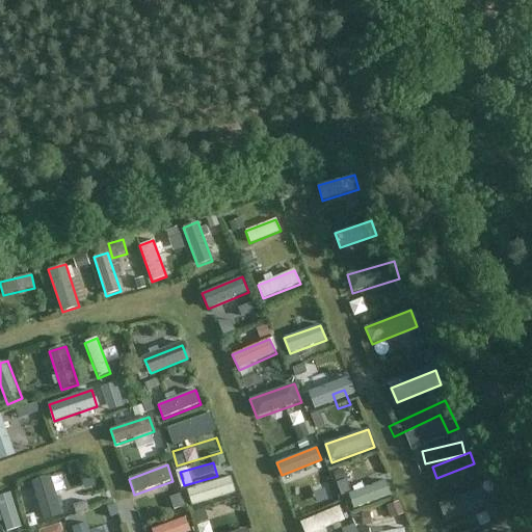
[(223,476),(190,486),(193,498),(227,487),(223,476)]
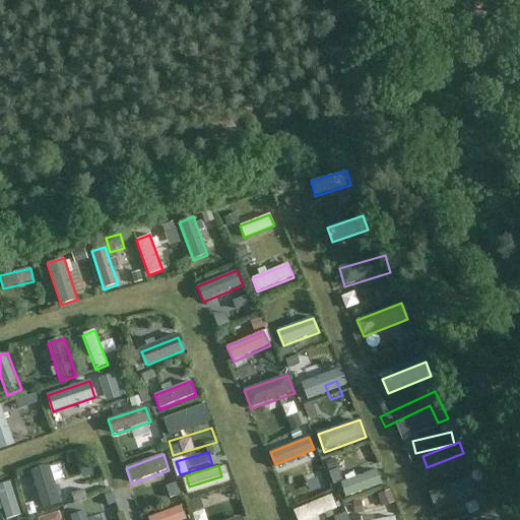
[(60,504),(49,466),(33,471),(44,509),(60,504)]
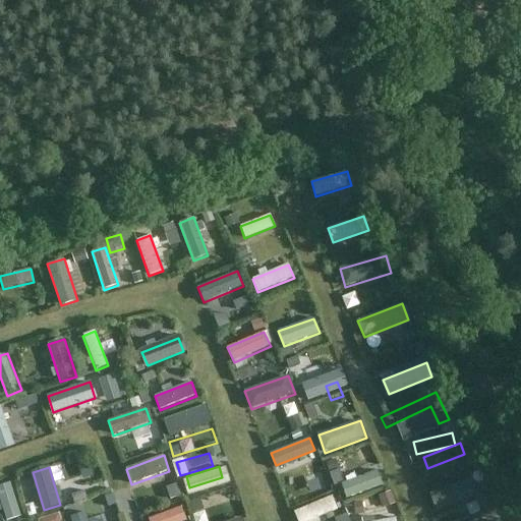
[(385,485),(379,471),(342,484),(347,500),(385,485)]
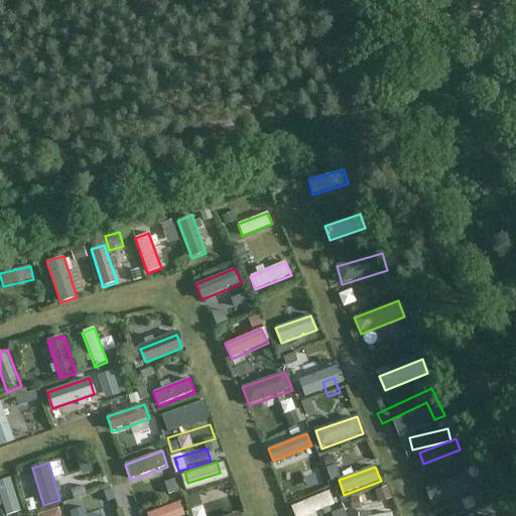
[(427,490),(433,507),(474,492),(468,475),(427,490)]
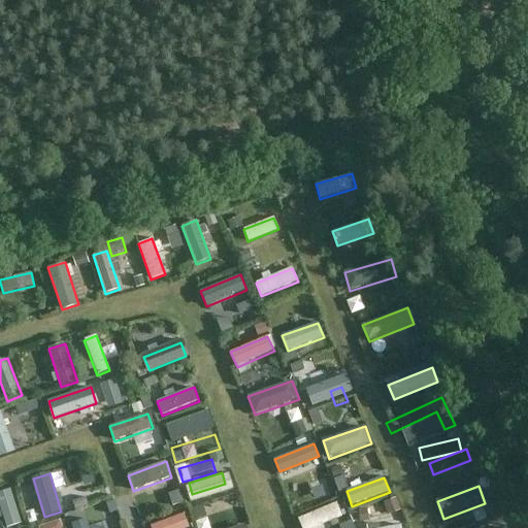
[(0,492),(0,508),(5,527),(7,527),(22,524),(10,489),(0,492)]
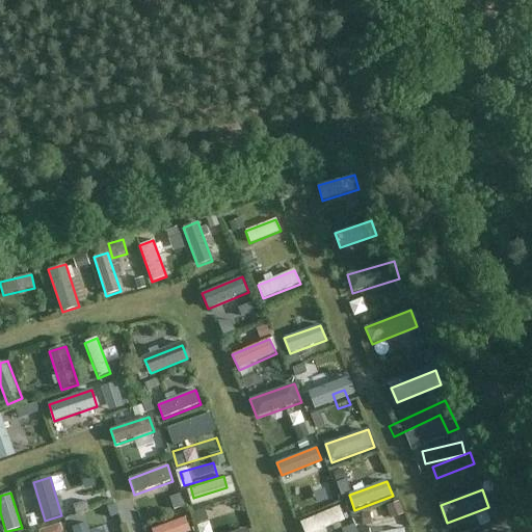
[(340,507),(300,524),(303,531),(318,531),(346,521),(340,507)]
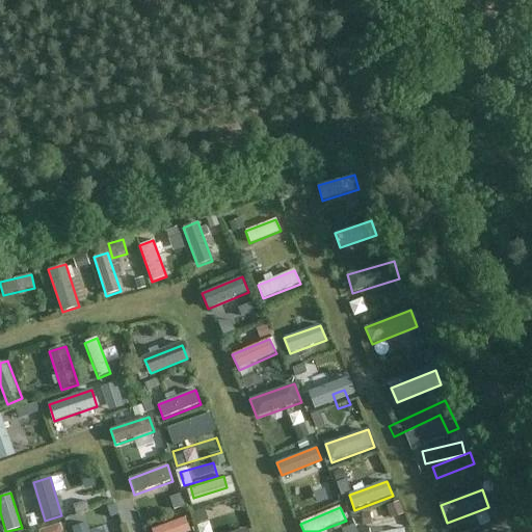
[(151,531),(186,531),(191,530),(186,517),(151,531)]
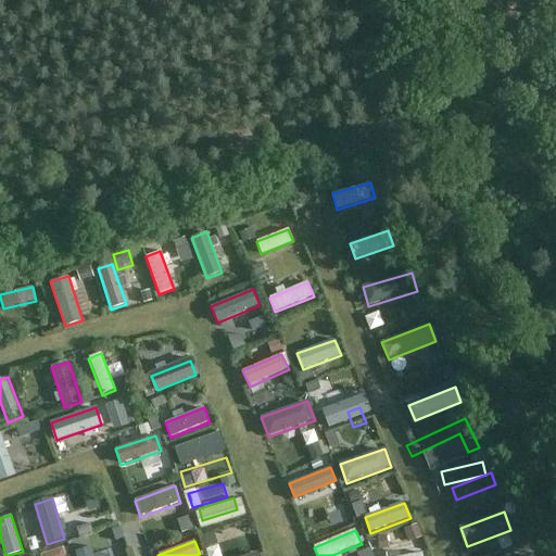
[(100,555),(96,542),(81,547),(84,555),(100,555)]
